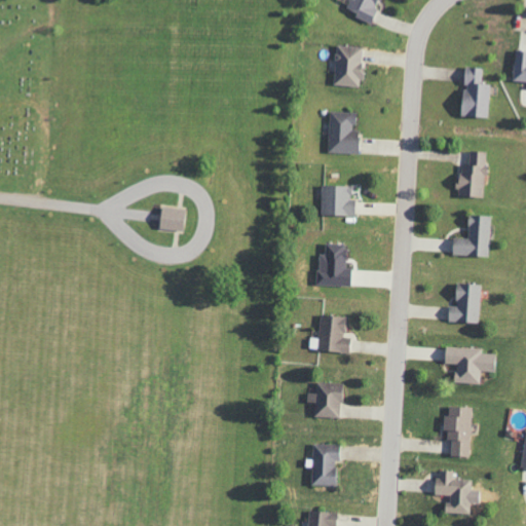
[(377,0),(348,0),(344,11),(370,22),(377,0)]
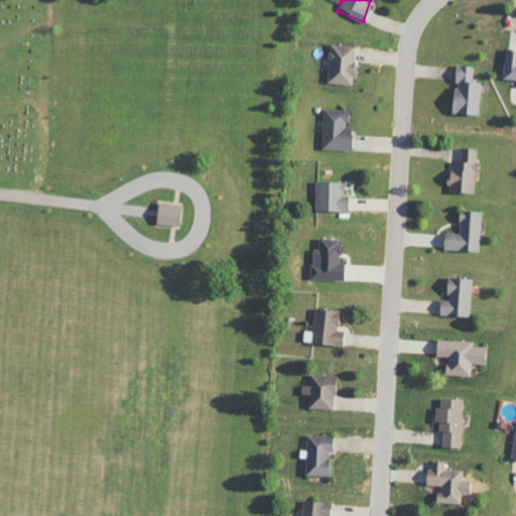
[(353,85),(355,46),(329,44),(327,84),(353,85)]
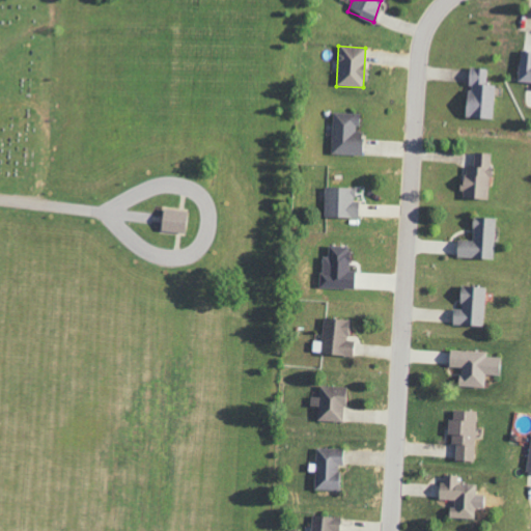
[(516,82),(530,82),(530,51),(519,51),(516,82)]
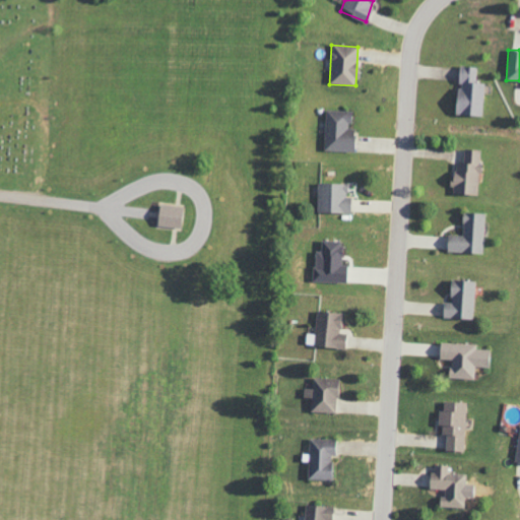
[(480,117),(483,83),(474,83),(476,67),(458,66),(457,83),(456,83),(454,114),(480,117)]
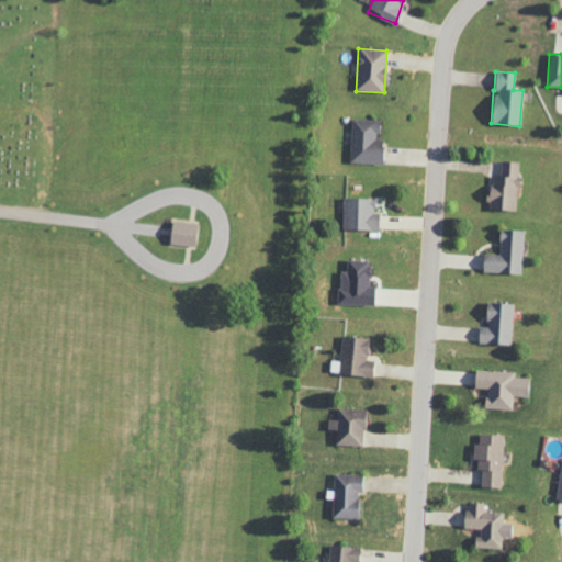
[(382,165),(383,139),(378,139),(378,120),(351,120),(350,164),(382,165)]
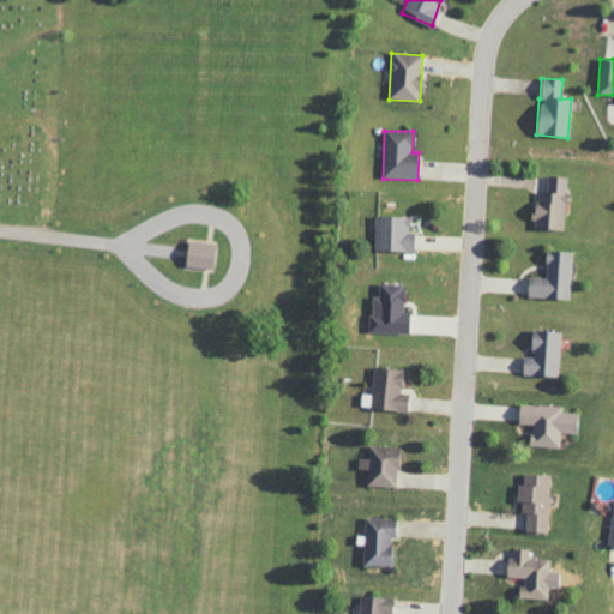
[(564,230),(566,178),(547,176),(546,192),(534,192),(534,229),(564,230)]
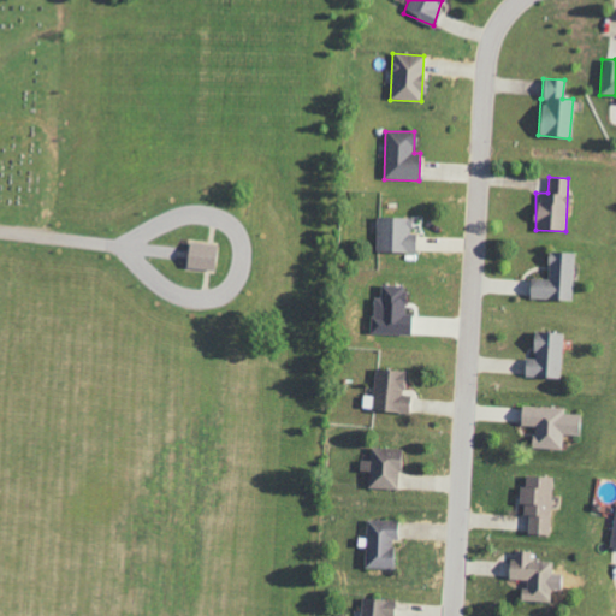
[(414,234),(410,234),(410,218),(375,218),(374,252),(414,253),(414,234)]
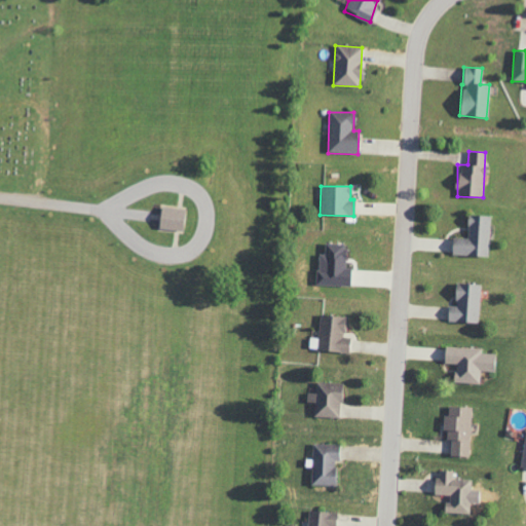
[(157,228),(182,231),(185,210),(160,207),(157,228)]
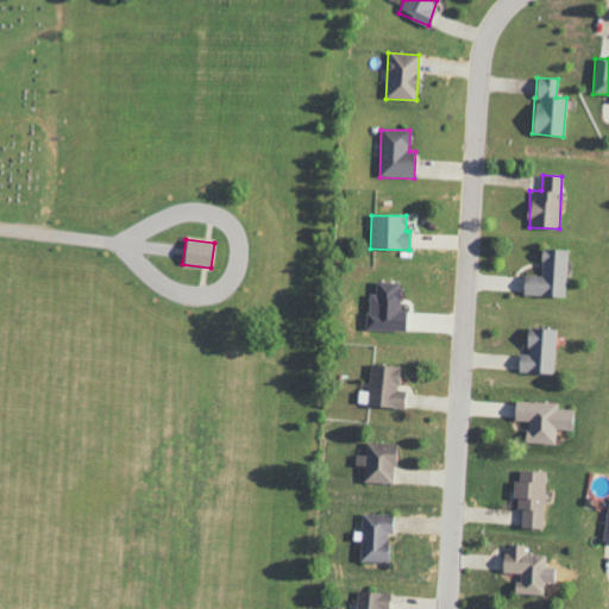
[(564,296),(566,250),(541,249),(540,275),(522,275),(522,295),(564,296)]
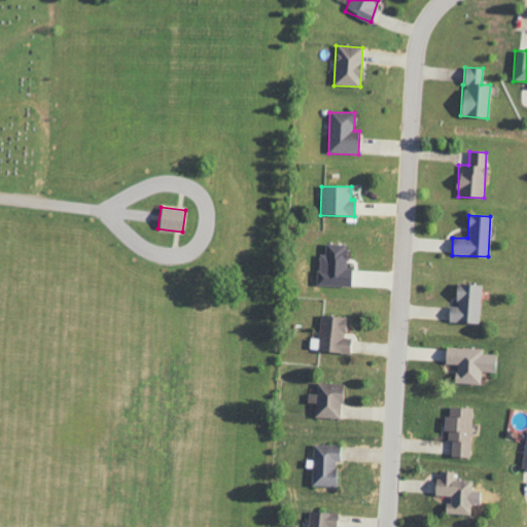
[(318,254),(317,286),(350,286),(351,269),(345,269),(345,244),(324,244),(324,254),(318,254)]
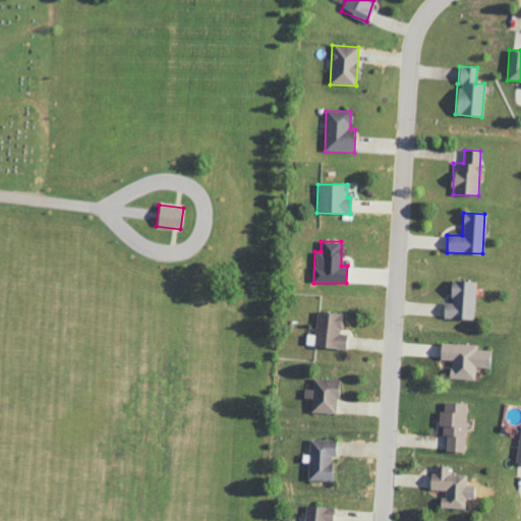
[(473,320),(474,282),(451,281),(450,303),(443,303),(442,319),(473,320)]
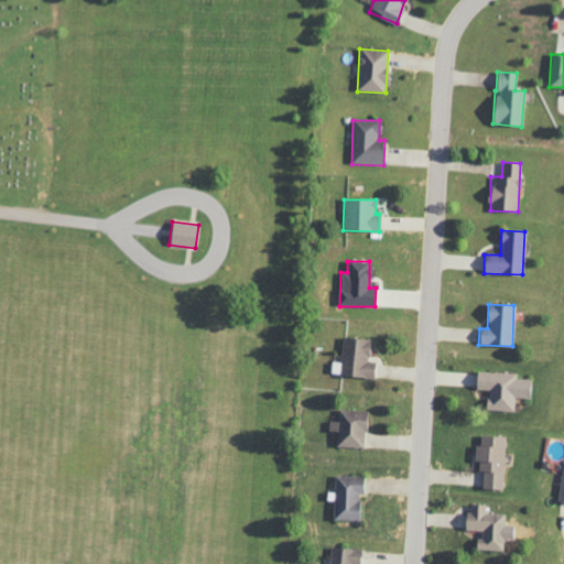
[(373,378),(375,361),(367,361),(368,339),(343,338),(340,376),(373,378)]
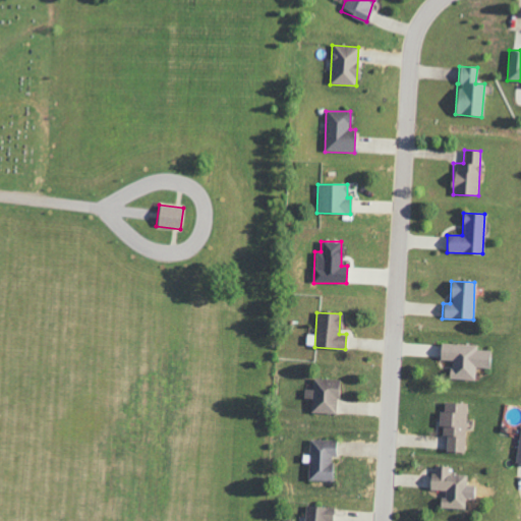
[(476,345),(440,343),(439,360),(450,360),(449,379),(474,380),(474,367),(490,368),(491,350),(476,350),(476,345)]
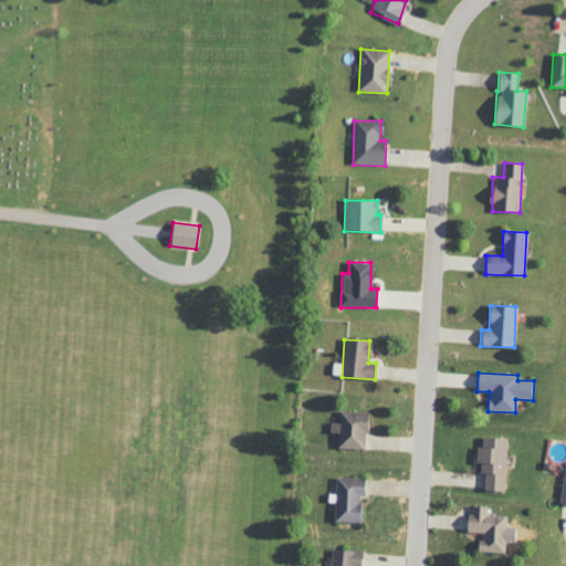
[(366,449),(367,412),(338,411),(338,423),(329,423),(329,433),(337,433),(337,449),(366,449)]
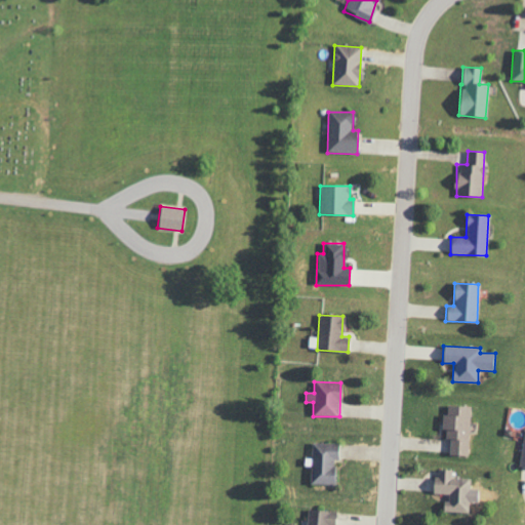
[(443,414),(443,439),(449,439),(449,456),(468,457),(469,407),(447,406),(447,414),(443,414)]
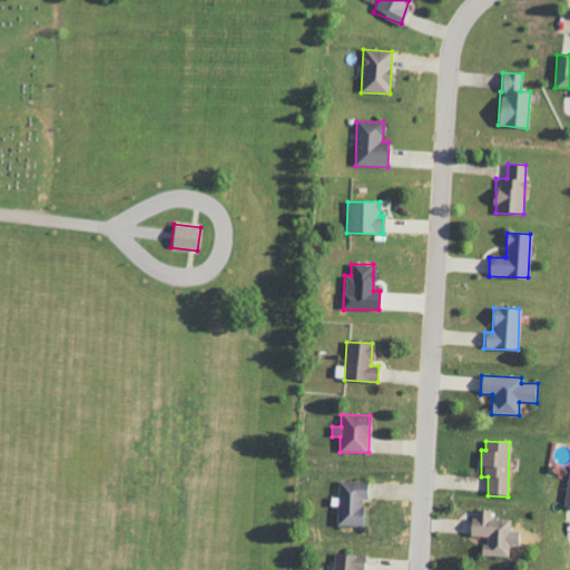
[(508,557),(509,520),(490,519),(490,511),(471,510),(471,537),(482,537),(482,556),(508,557)]
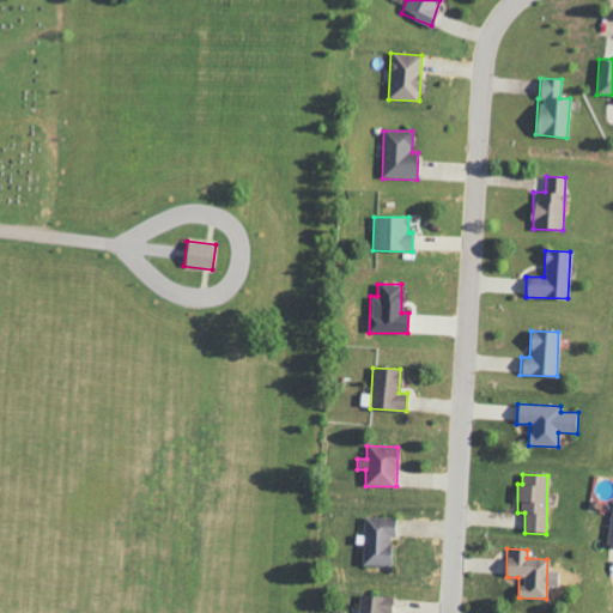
[(389,612),(390,598),(359,596),(357,612),(389,612)]
